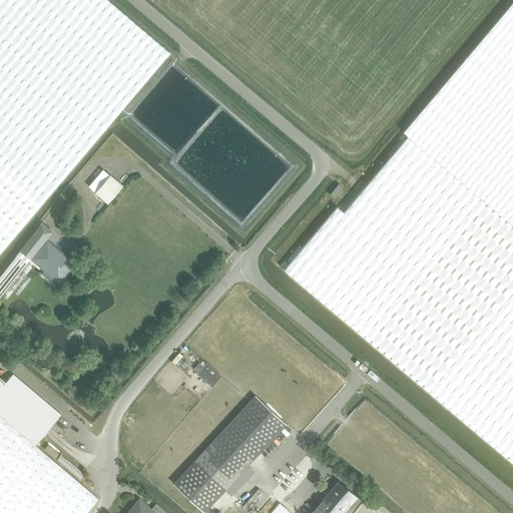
[(0,0),(0,254),(42,204),(170,52),(108,0),(0,0)]
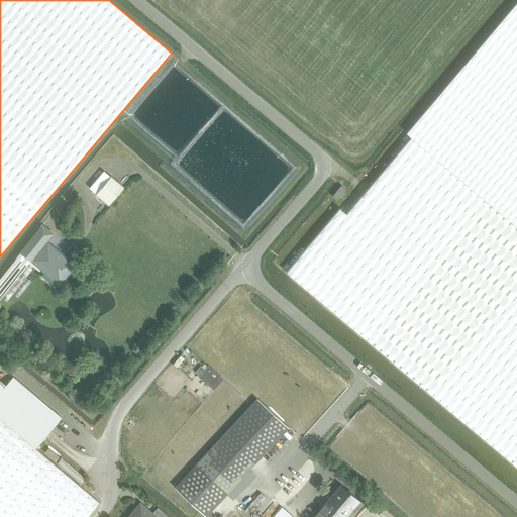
[(340,208),(286,272),(288,274),(516,467),(516,1),(406,133),(411,137),(346,214),(340,208)]
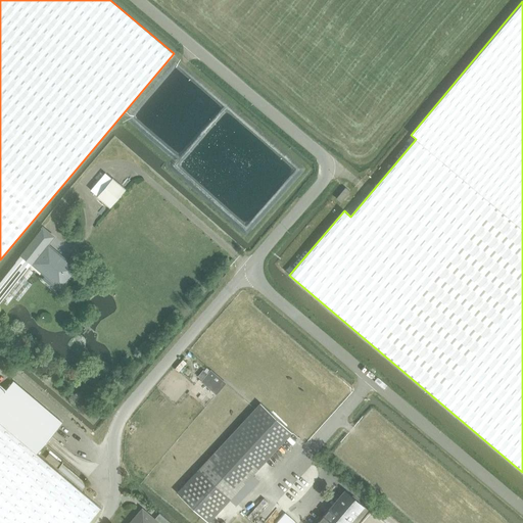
[(97,197),(109,207),(126,189),(112,178),(97,197)]
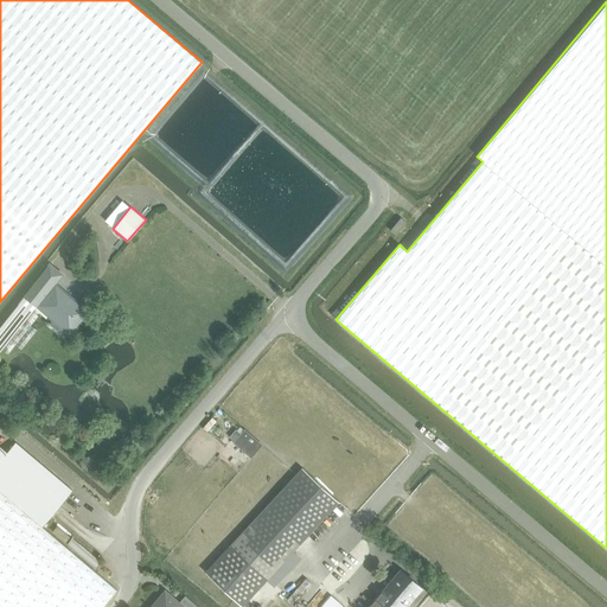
[(390,231),(396,236),(407,223),(401,218),(390,231)]
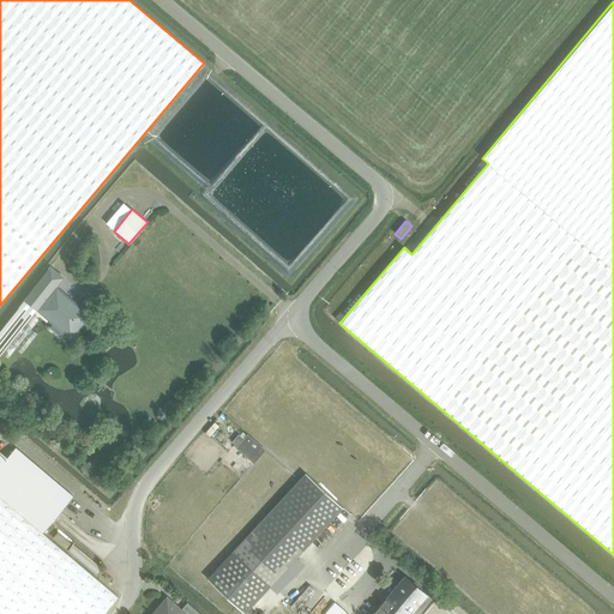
[(50,268),(0,331),(0,355),(1,354),(7,359),(16,349),(22,353),(37,333),(31,329),(38,319),(32,314),(37,308),(46,315),(54,324),(71,337),(77,330),(89,317),(55,288),(62,278),(50,268)]
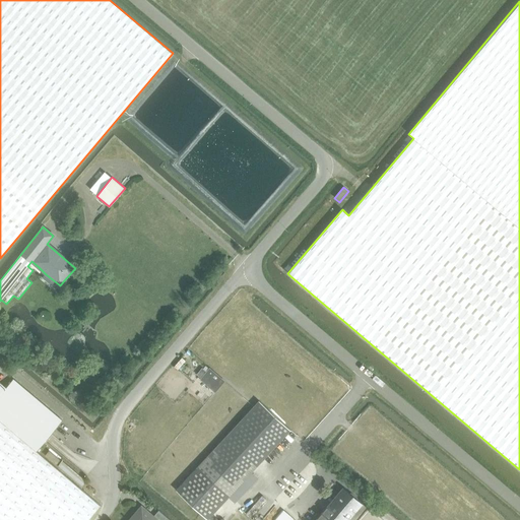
[(182,358),(174,367),(178,370),(186,361),(182,358)]
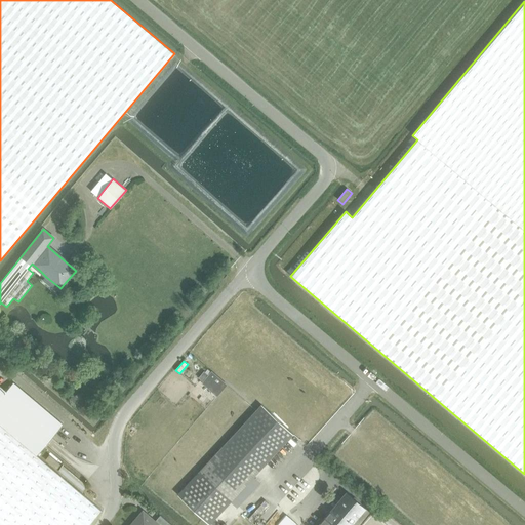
[(205,371),(199,377),(203,380),(218,394),(220,393),(227,386),(212,372),(209,375),(205,371)]
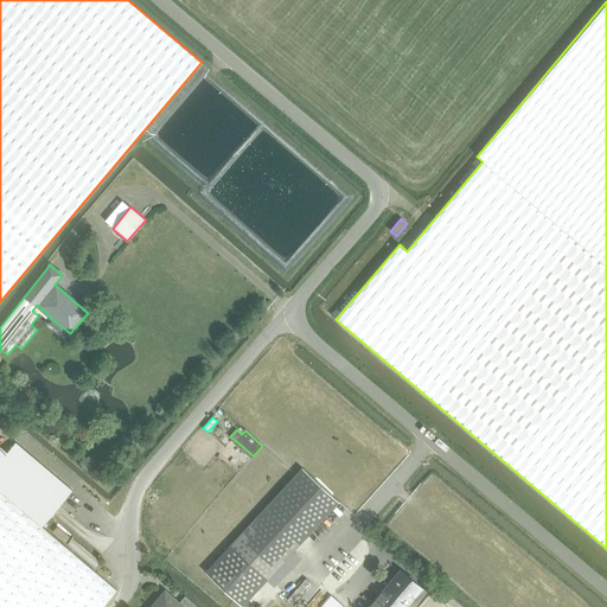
[(0,446),(0,490),(43,526),(64,500),(74,491),(16,442),(7,452),(0,446)]
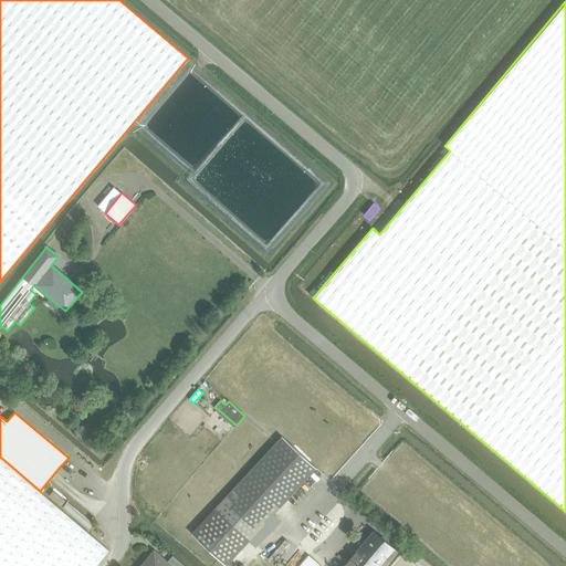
[(215,510),(191,534),(226,565),(249,542),(274,514),(317,469),(283,437),(279,441),(215,510)]
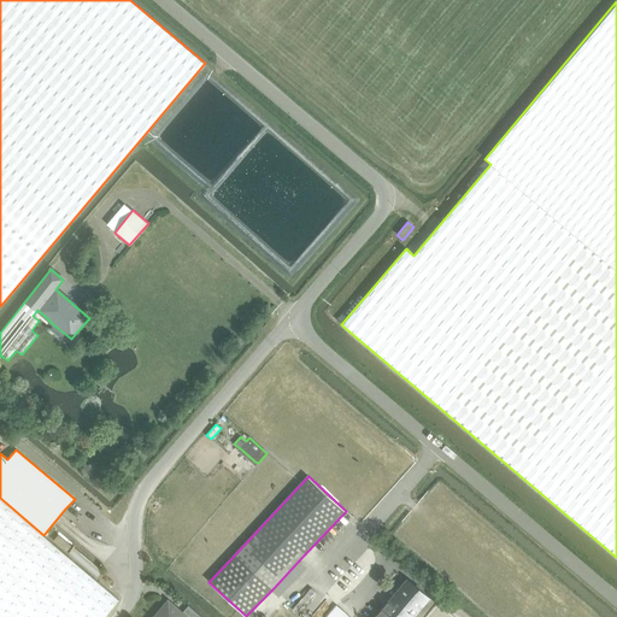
[(0,616),(103,616),(118,599),(43,535),(0,498),(0,616)]
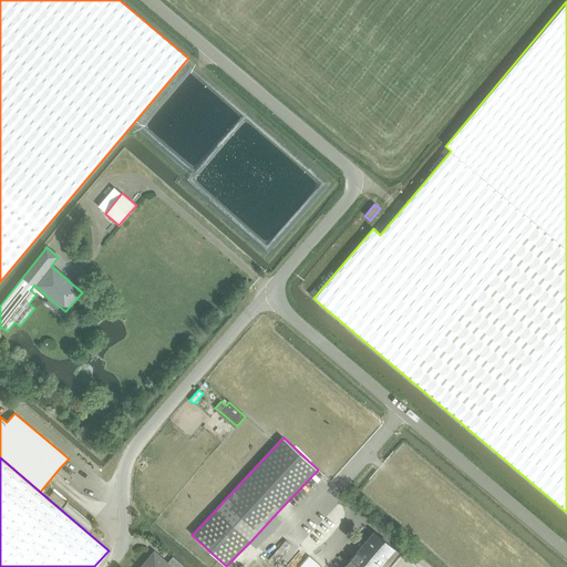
[(53,492),(49,497),(61,507),(65,502),(53,492)]
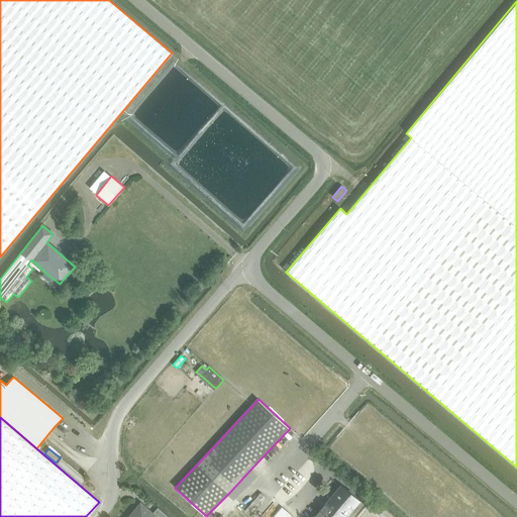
[(345,516),(359,501),(340,486),(314,516),(345,516)]
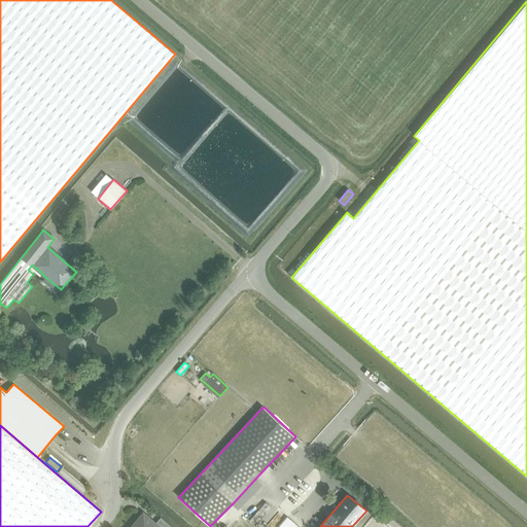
[(134,525),(131,526),(159,526),(172,526),(161,517),(155,524),(146,516),(136,526),(134,525)]
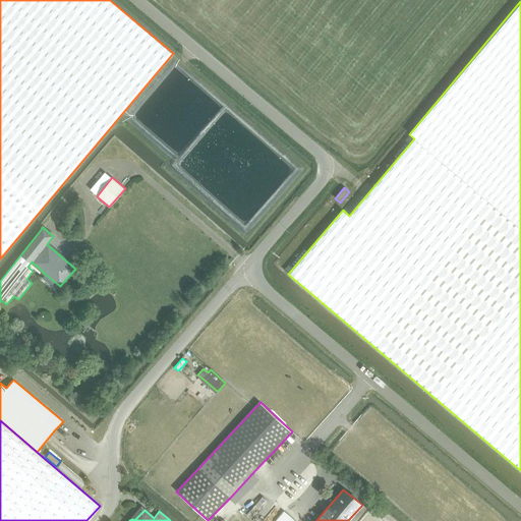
[(284,511),(276,520),(291,520),(293,519),(284,511)]
